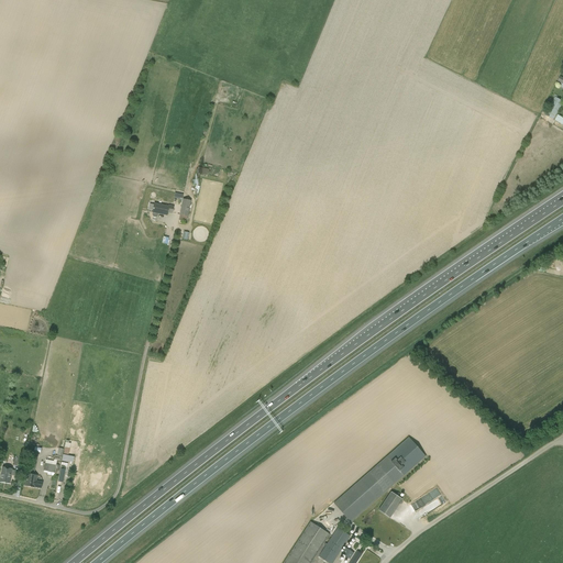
[(562,102),(562,101),(555,97),(545,114),(553,120),(562,102)]
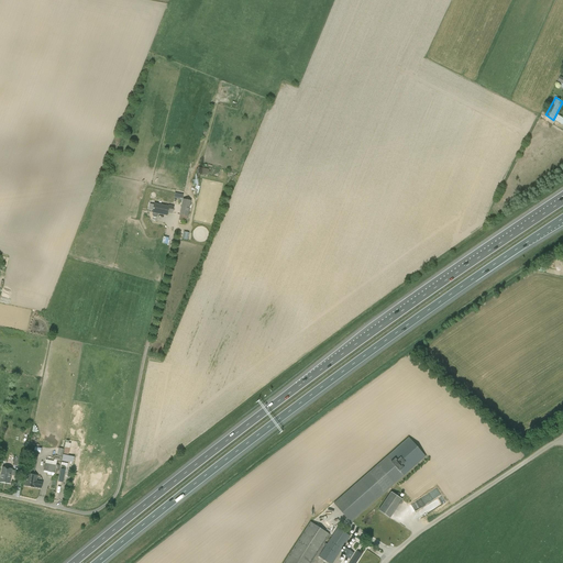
[(188,217),(191,201),(183,199),(179,216),(188,217)]
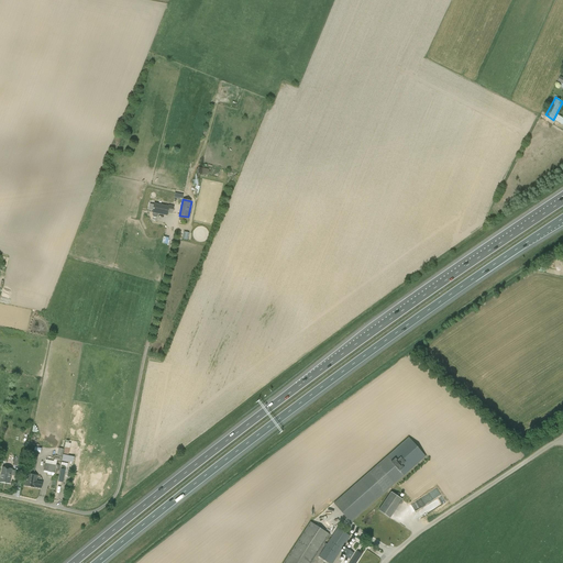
[(153,212),(153,214),(153,216),(154,217),(156,218),(157,217),(157,216),(158,213),(167,216),(167,212),(172,213),(174,206),(168,205),(168,207),(154,203),(153,212)]
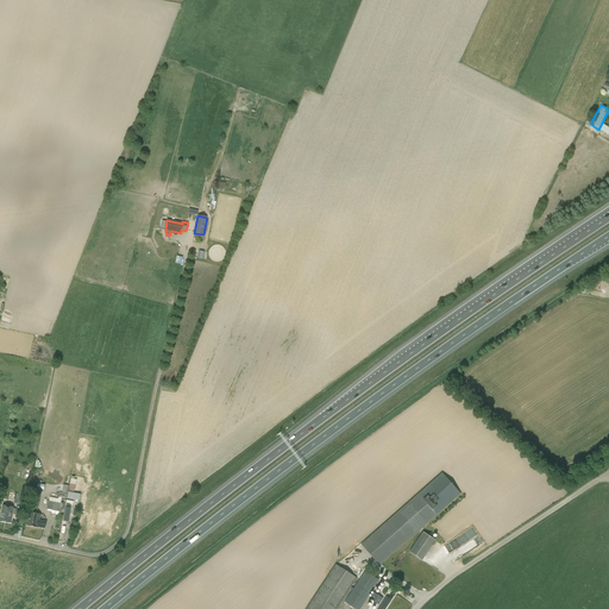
[(30,506),(38,508),(42,490),(33,488),(30,506)]
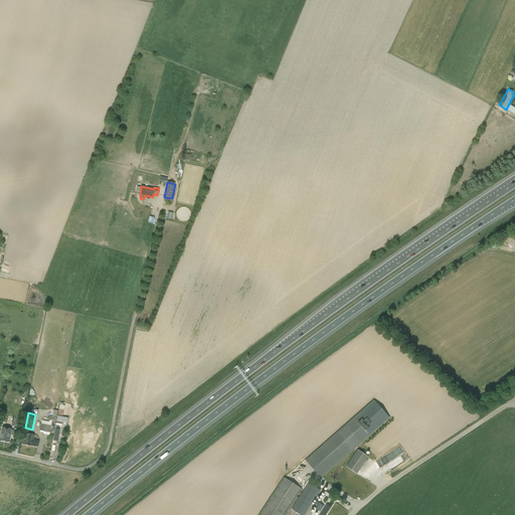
[(308,457),(305,460),(320,477),(369,435),(353,417),(308,457)]
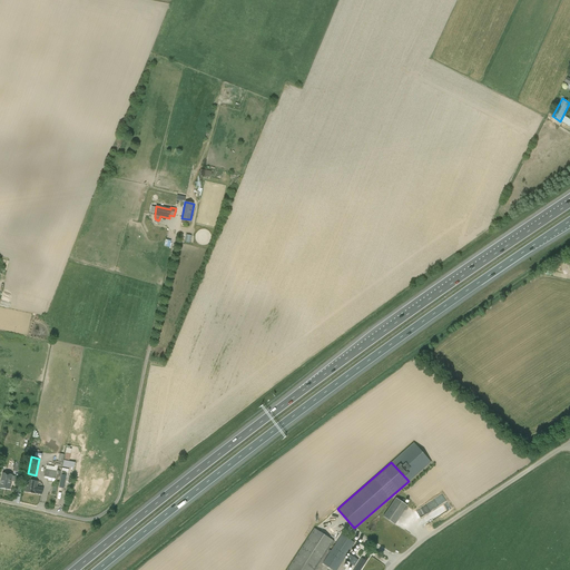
[(56,475),(59,477),(60,471),(57,471),(58,468),(47,465),(45,477),(48,478),(48,481),(56,482),(57,478),(56,478),(56,475)]
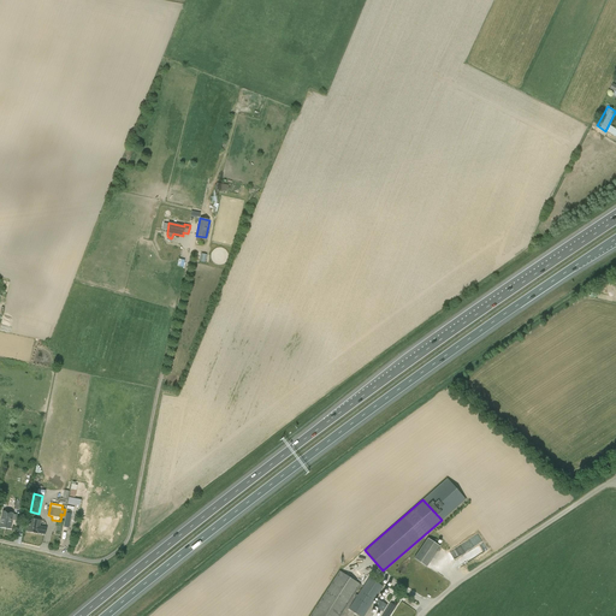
[(18,515),(13,514),(13,513),(3,511),(0,527),(11,528),(12,520),(16,521),(17,517),(18,515)]
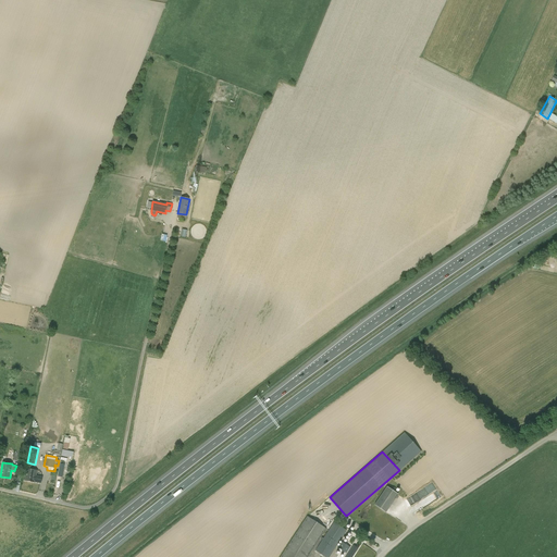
[(37,471),(26,469),(26,473),(25,481),(35,482),(41,483),(42,478),(36,475),(37,471)]
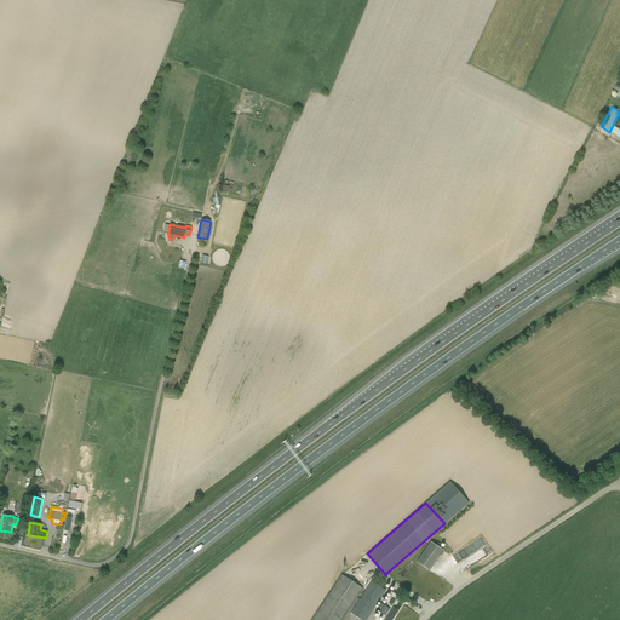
[(474,551),(486,545),(482,538),(469,545),(469,547),(471,546),(474,551)]
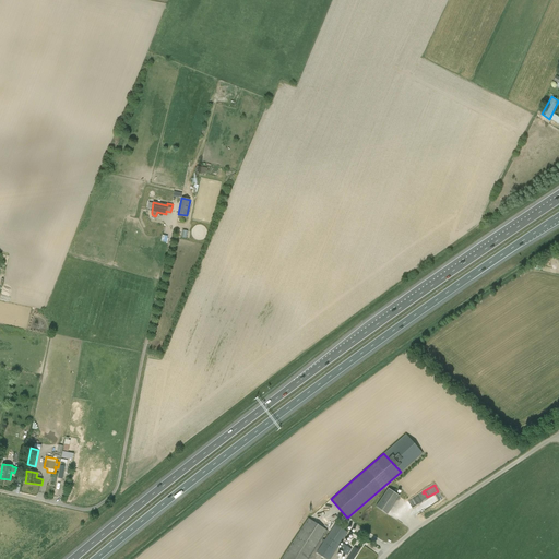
[(388,488),(376,507),(388,514),(400,496),(388,488)]
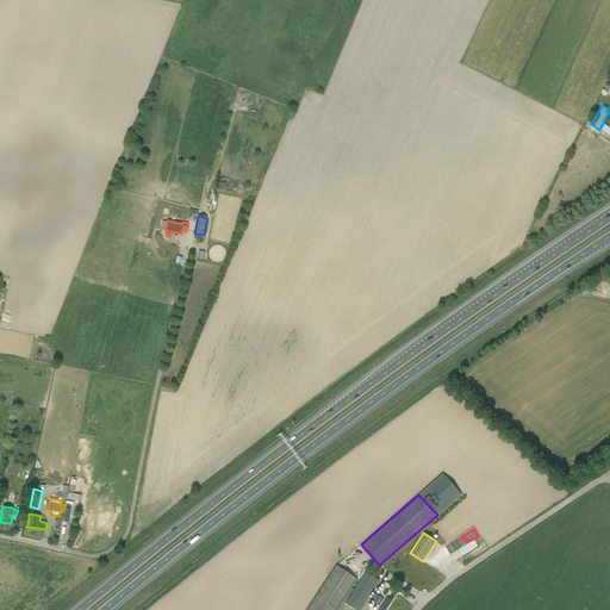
[(337,567),(336,566),(307,609),(336,609),(356,579),(337,567)]
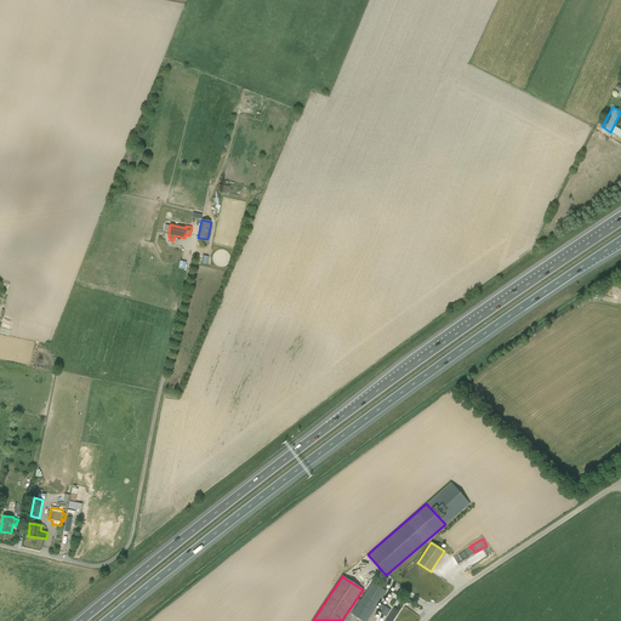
[(362,620),(366,620),(387,592),(371,582),(351,614),(362,620)]
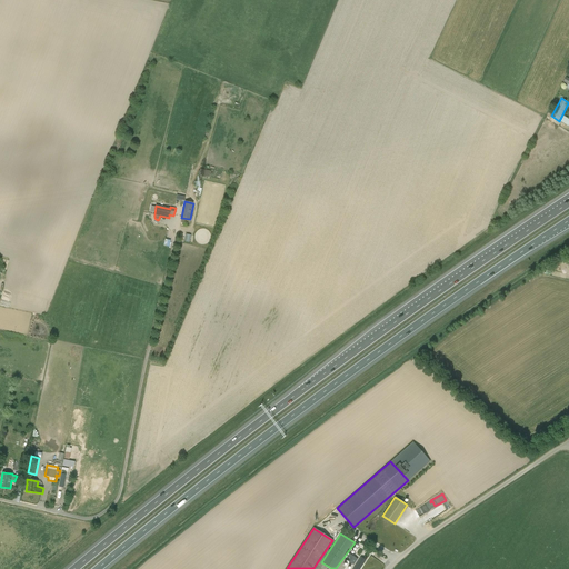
[(349,553),(347,558),(350,560),(349,562),(353,565),(358,558),(353,556),(349,553)]
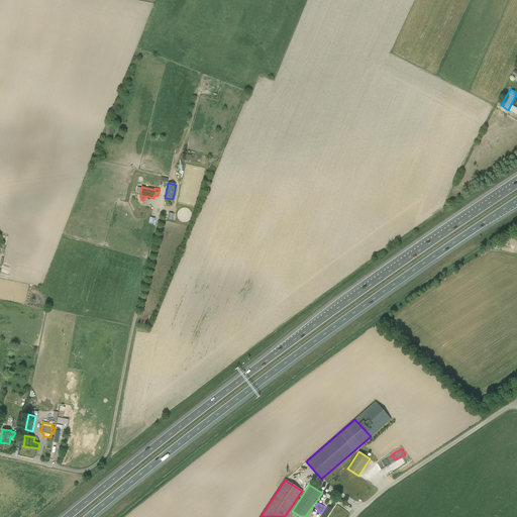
[(321,516),(323,516),(326,516),(332,509),(327,506),(321,516)]
